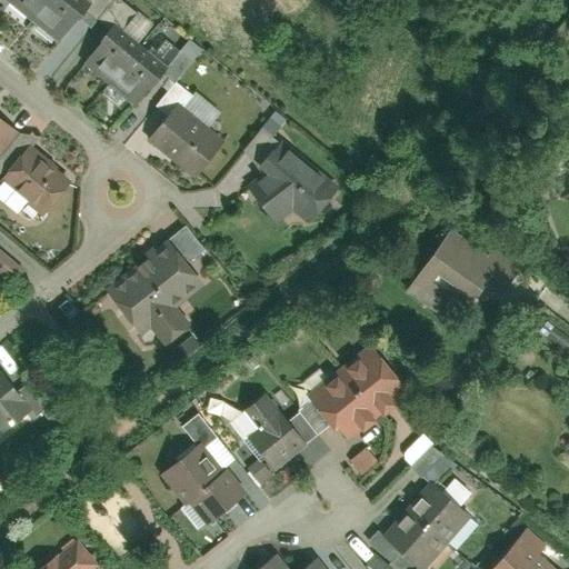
[(5,0),(30,20),(46,0),(5,0)]
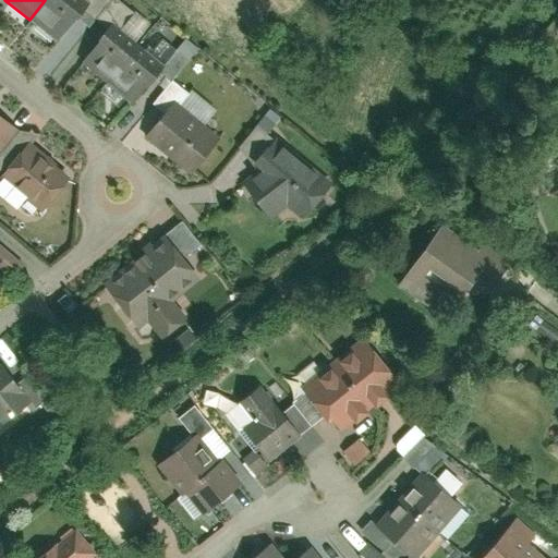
[(79,0),(45,0),(29,20),(57,43),(86,7),(79,0)]
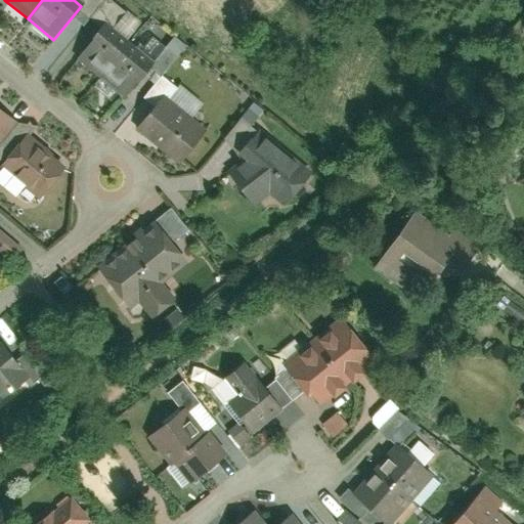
[(103,25),(79,57),(102,76),(128,42),(103,25)]
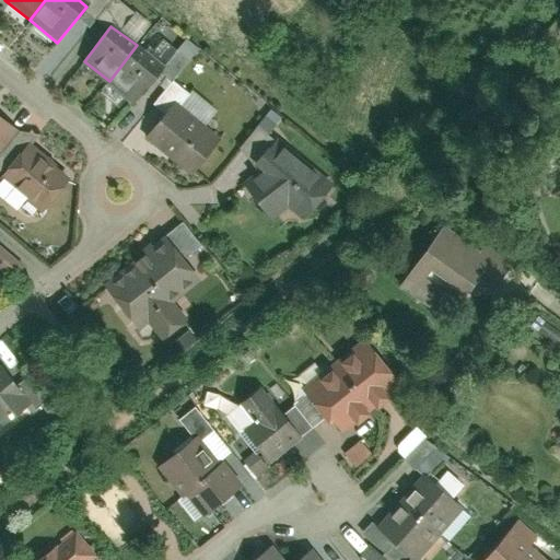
[(164,65),(160,70),(172,80),(196,47),(183,37),(174,49),(160,38),(149,53),(164,65)]
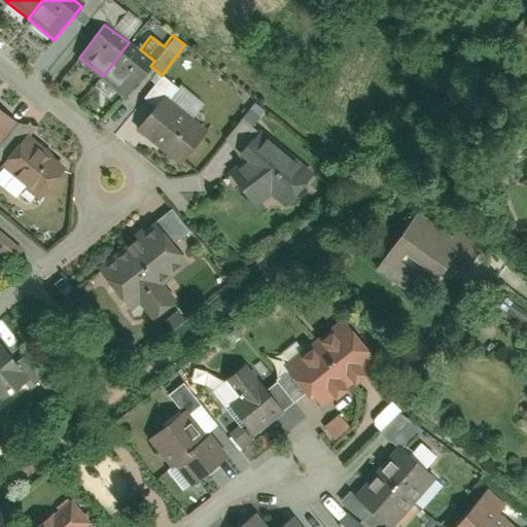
[(129,42),(103,76),(128,95),(152,61),(129,42)]
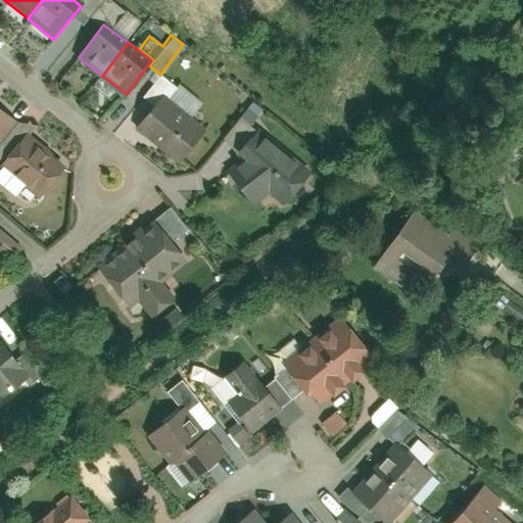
[(139,130),(185,164),(211,131),(165,96),(139,130)]
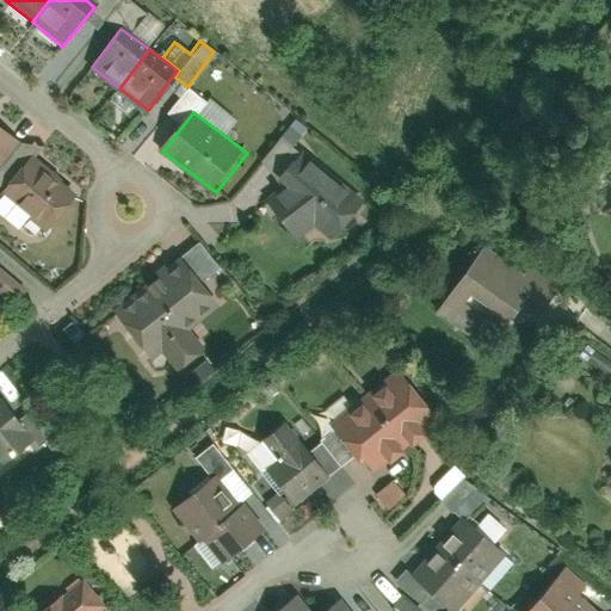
[(0,155),(12,141),(0,131),(0,155)]
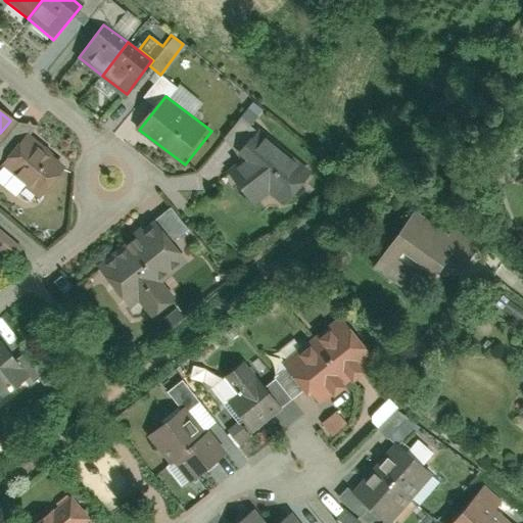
[(308,177),(257,131),(235,156),(242,162),(218,189),(241,210),(262,188),(282,206),(308,177)]
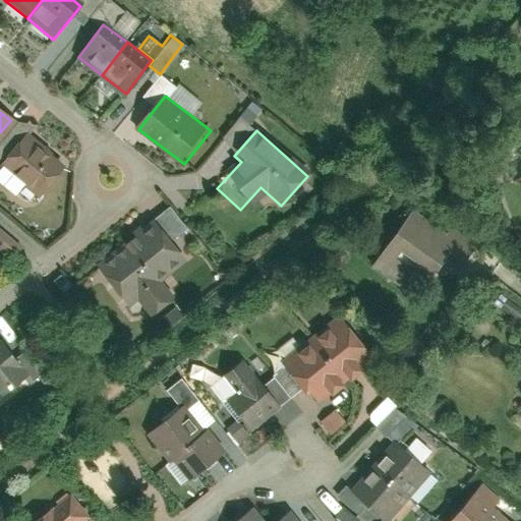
[(65,162),(32,133),(1,169),(36,197),(65,162)]
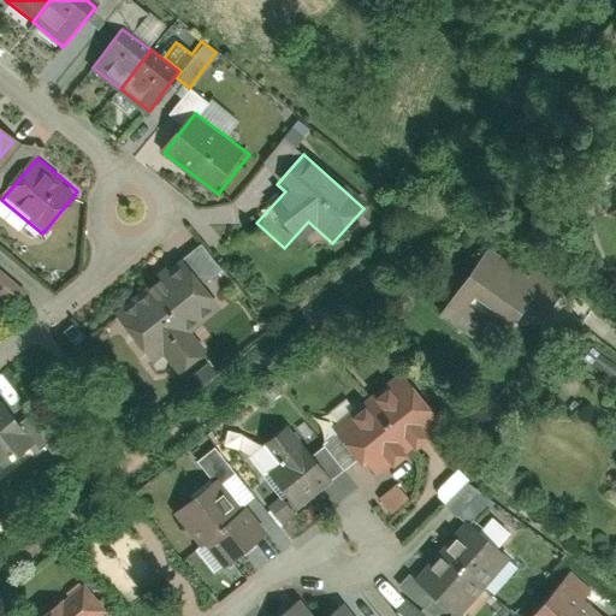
[(220,304),(183,258),(112,314),(148,360),(163,349),(182,374),(209,353),(190,329),(220,304)]
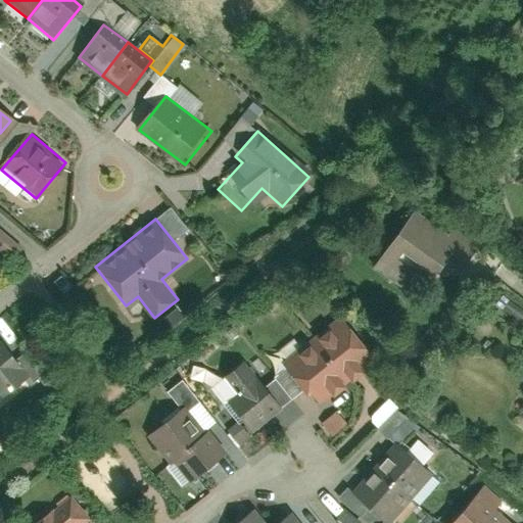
[(408,220),(372,271),(420,304),(446,268),(462,278),(479,252),(453,234),(445,245),(408,220)]
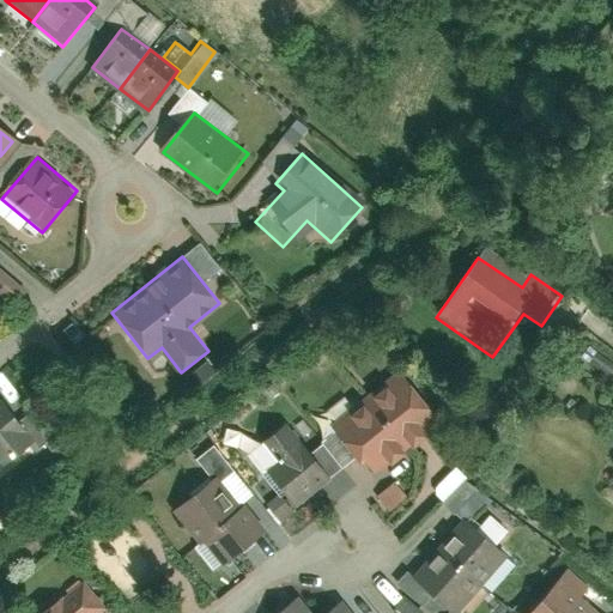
[(441,430),(400,380),(366,406),(407,456),(441,430)]
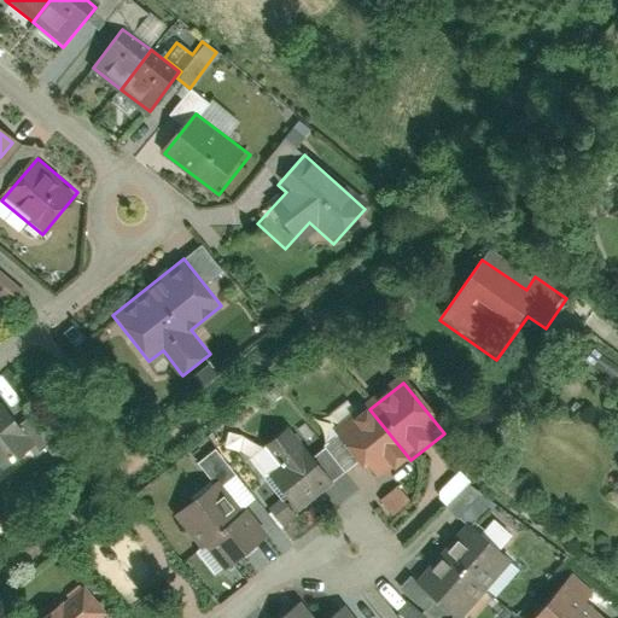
[(0,404),(0,467),(1,470),(33,443),(0,404)]
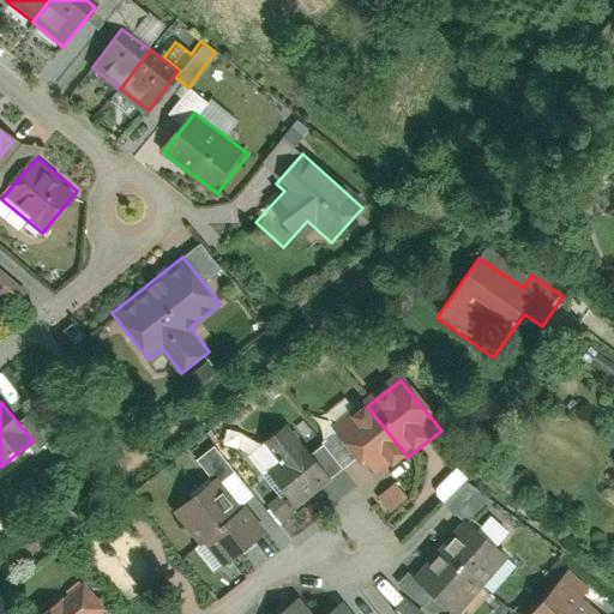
[(408,457),(367,407),(335,434),(375,483),(408,457)]
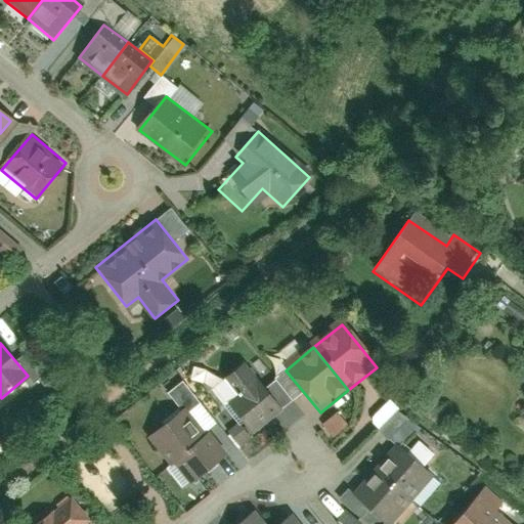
[(218,420),(241,448),(285,413),(248,366),(225,384),(239,402),(218,420)]
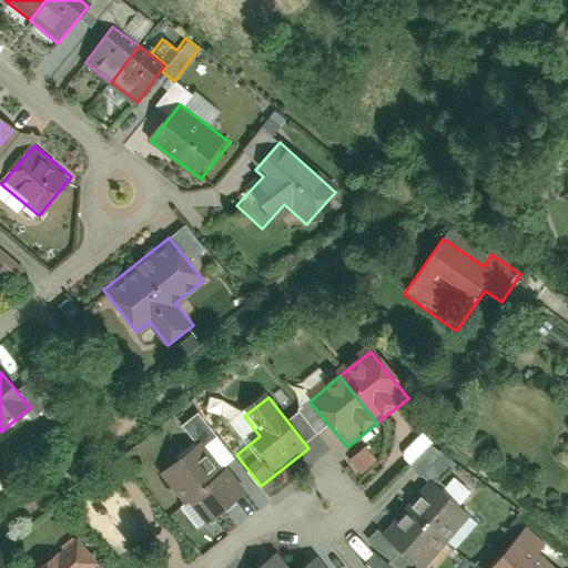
[(422,480),(445,462),(422,433),(398,452),(422,480)]
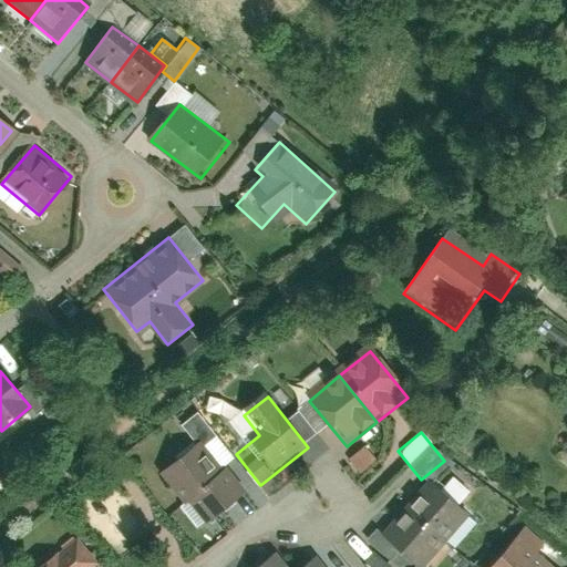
[(202,447),(162,476),(200,532),(247,498),(226,468),(219,473),(202,447)]
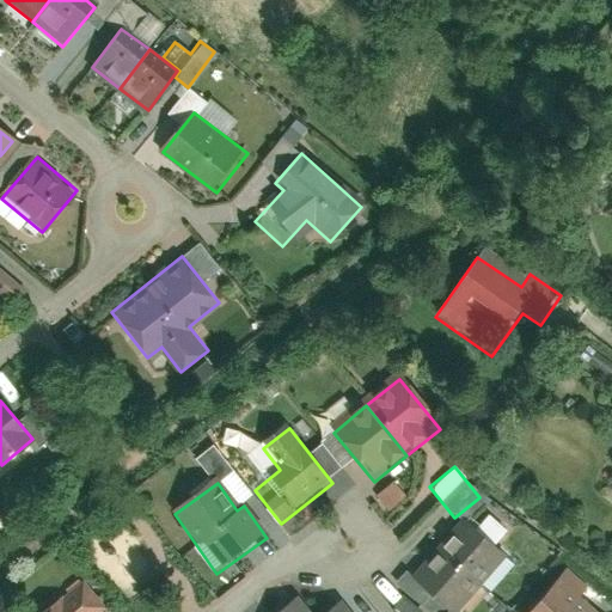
[(464,522),(439,552),(481,588),(506,560),(464,522)]
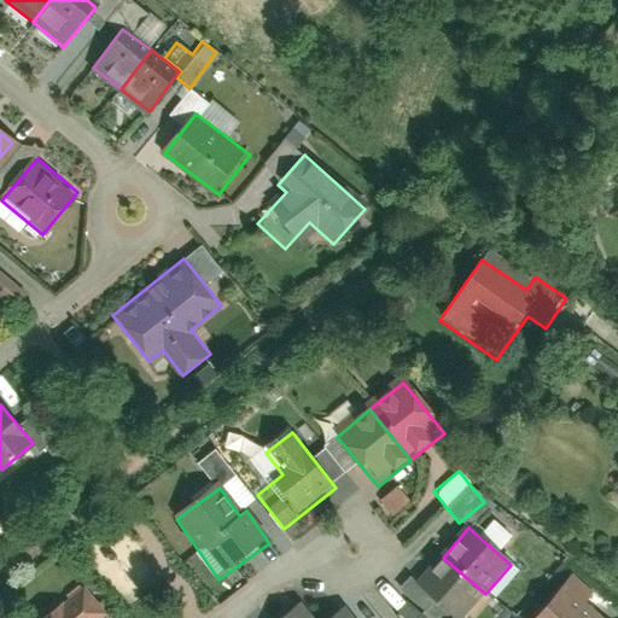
[(443,558),(417,587),(452,617),(464,617),(485,594),(443,558)]
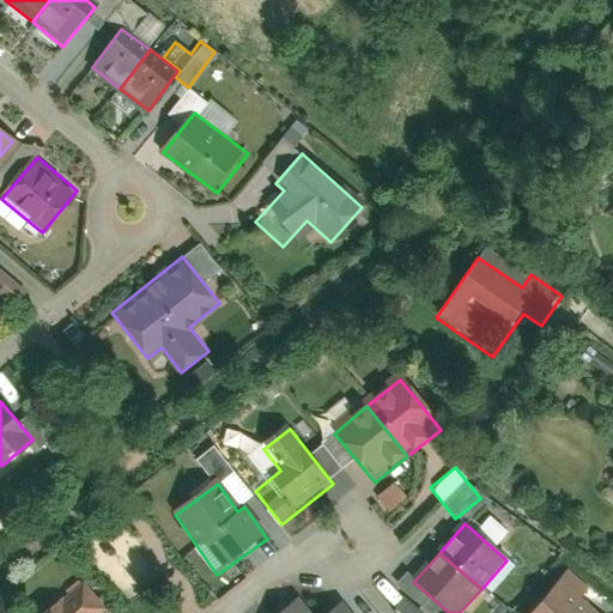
[(564,574),(533,612),(592,612),(578,602),(587,592),(564,574)]
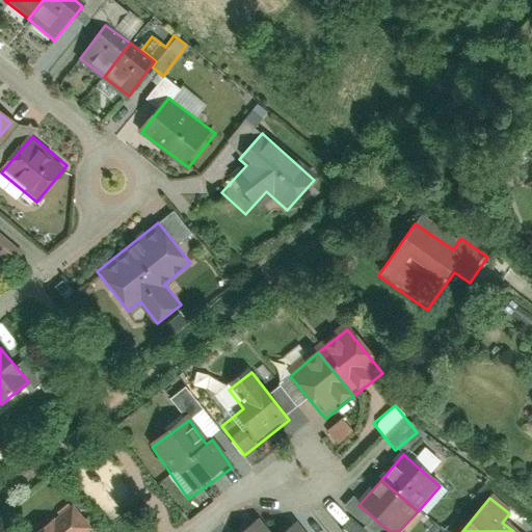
[(91,531),(94,530),(71,505),(36,531),(91,531)]
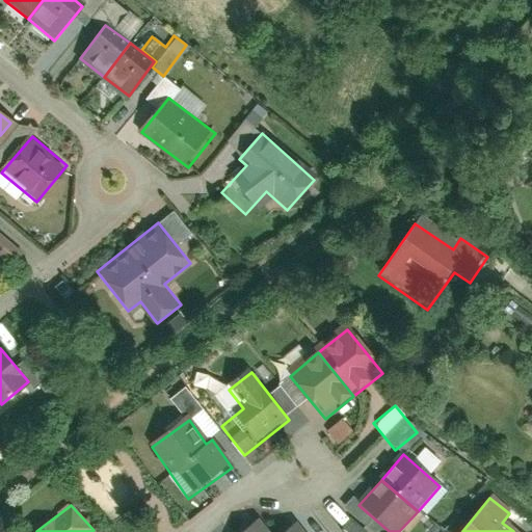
[(299,531),(295,527),(288,531),(265,531),(259,523),(245,531),(299,531)]
